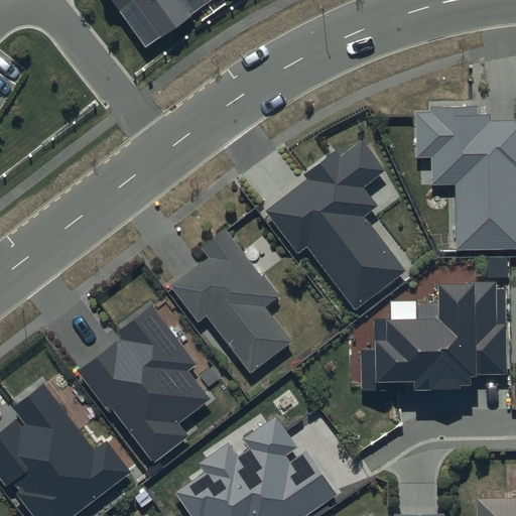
[(116,0),(145,42),(207,0),(116,0)]
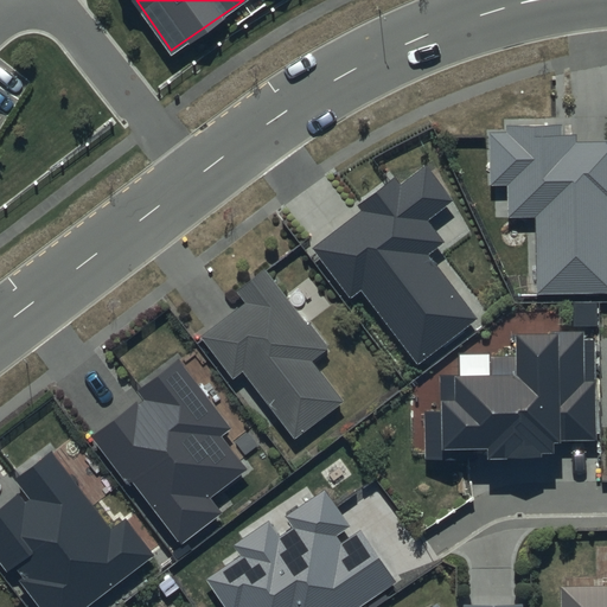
[(506,133),(489,134),(490,186),(506,186),(506,219),(535,219),(536,296),(606,294),(606,141),(576,142),(576,136),(561,136),(561,126),(506,126),(506,133)]
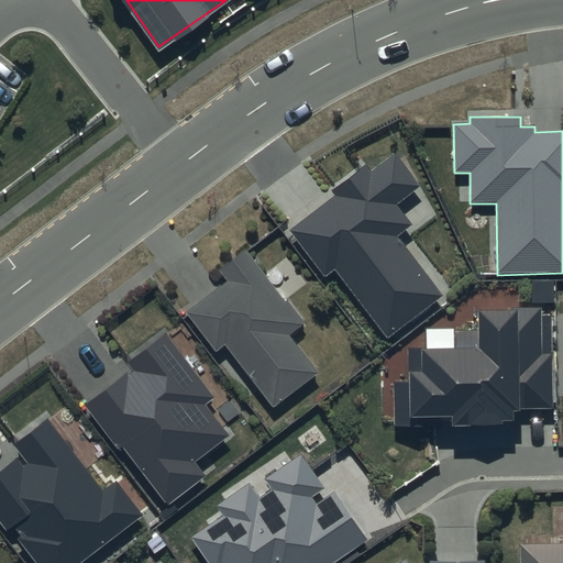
[(371,172),(365,164),(331,190),(334,196),(289,230),(324,276),(334,267),(388,338),(443,296),(398,236),(414,225),(397,203),(421,186),(395,153),(371,172)]
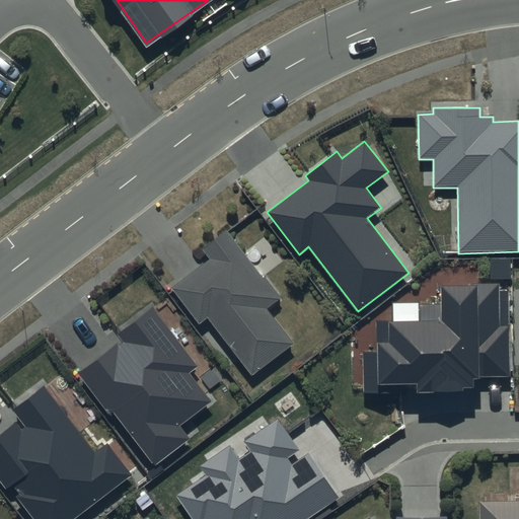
[(279,298),(226,230),(201,249),(207,258),(169,288),(199,324),(208,317),(252,375),(292,344),(265,309),(279,298)]
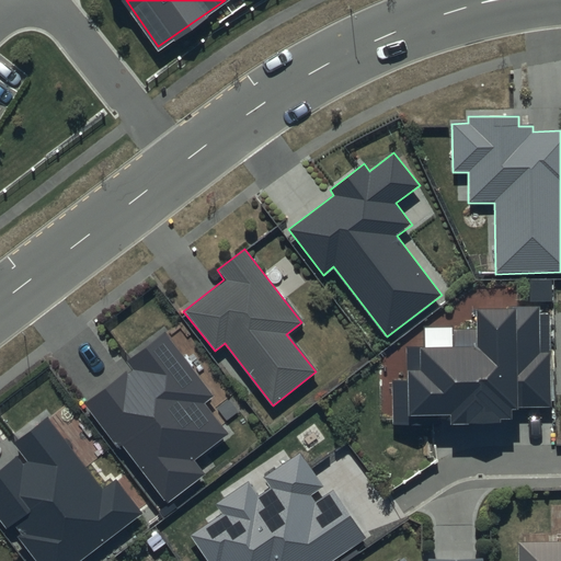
[(539,308),(478,310),(479,347),(420,348),(421,371),(408,371),(409,415),(450,415),(450,424),(500,423),(500,420),(514,420),(514,409),(551,408),(549,316),(539,316),(539,308)]
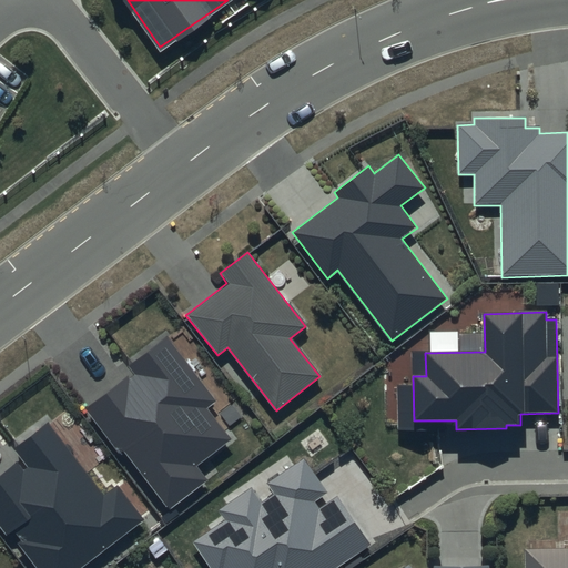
[(132,373),(84,408),(119,454),(124,449),(169,508),(208,479),(196,465),(231,438),(208,408),(216,403),(166,336),(127,366),(132,373)]
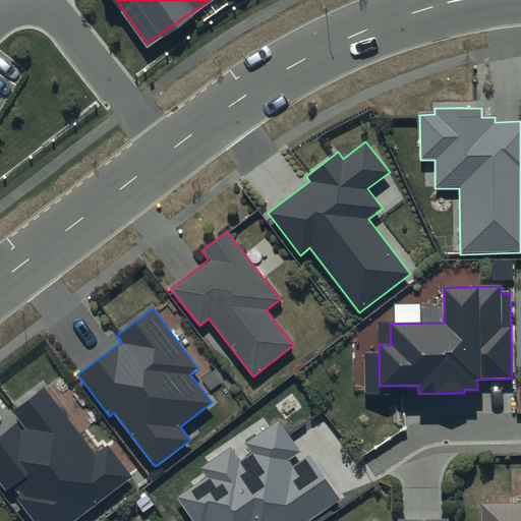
[(96,456),(44,389),(14,412),(20,420),(0,436),(0,481),(7,491),(12,487),(18,496),(15,499),(32,520),(75,520),(132,477),(108,446),(96,456)]
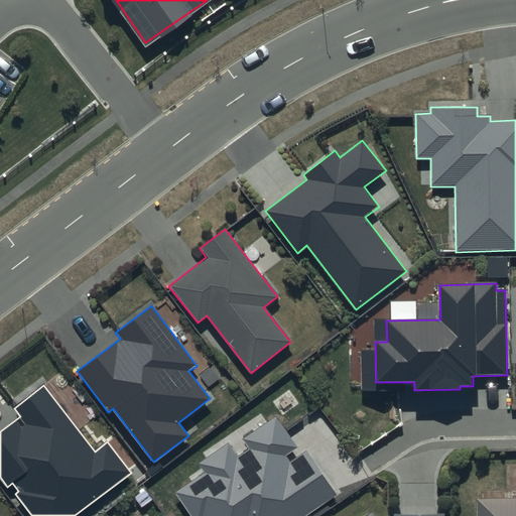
[(298,448),(276,414),(241,438),(248,448),(237,456),(229,443),(199,464),(206,474),(175,494),(190,515),(307,515),(340,495),(307,448),(290,460),(287,456),(298,448)]
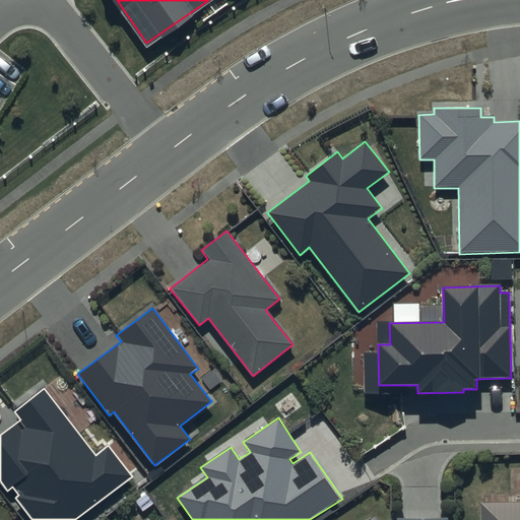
[(519,519),(519,502),(480,503),(480,519),(519,519)]
